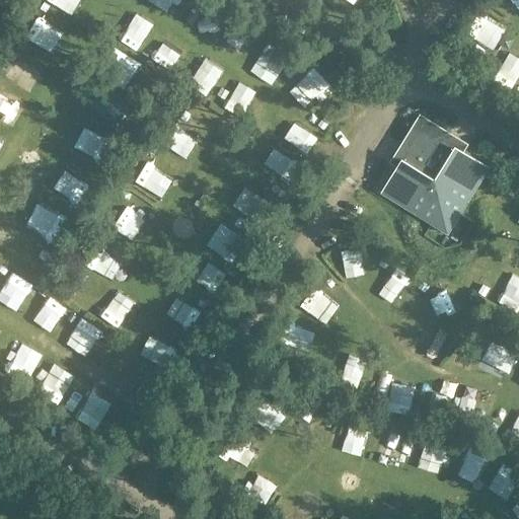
[(251,70),(273,80),(286,52),(264,42),(251,70)]
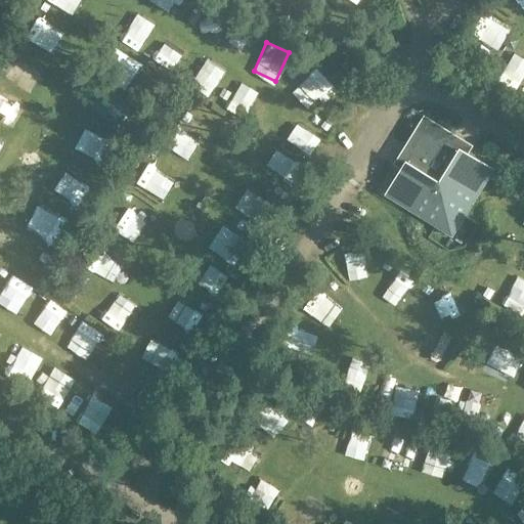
[(0,93),(0,116),(11,102),(0,93)]
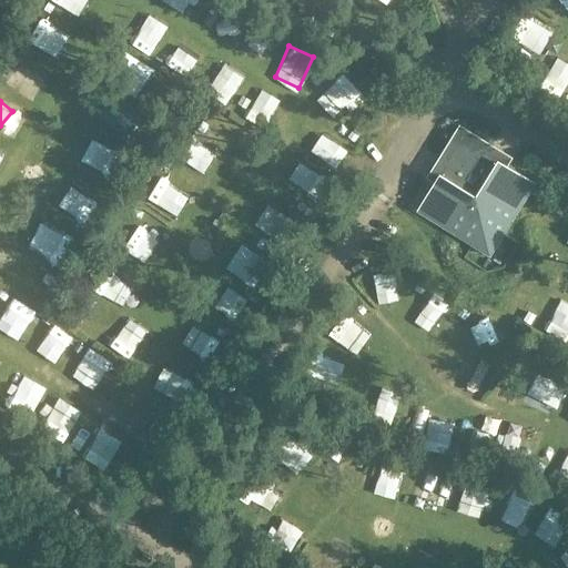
[(180,163),(192,142),(181,135),(169,156),(180,163)]
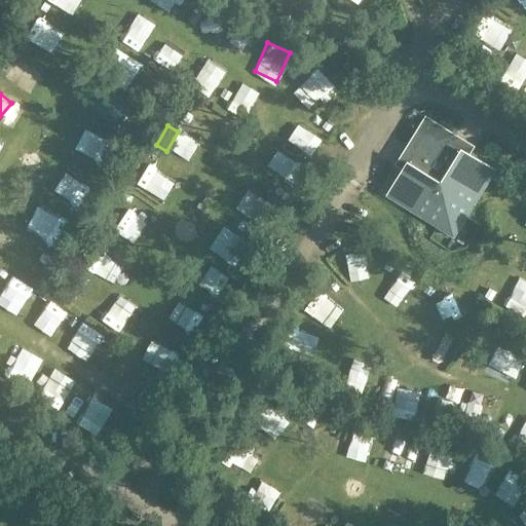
[(456,136),(453,142),(428,126),(414,151),(408,147),(401,159),(409,164),(392,190),(403,197),(399,203),(455,238),(489,183),(483,179),(489,167),(463,152),(468,144),(456,136)]
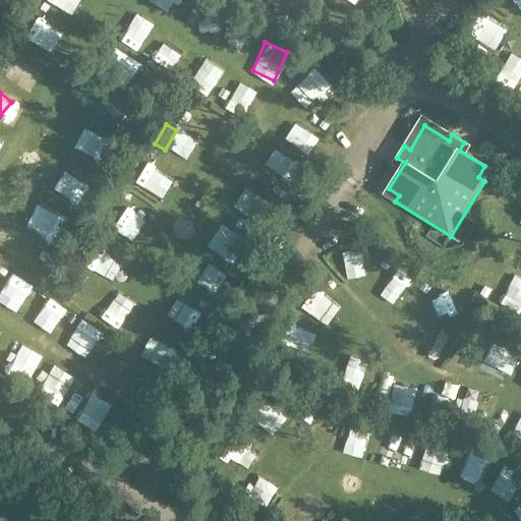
[(73,151),(96,161),(106,140),(84,129),(73,151)]
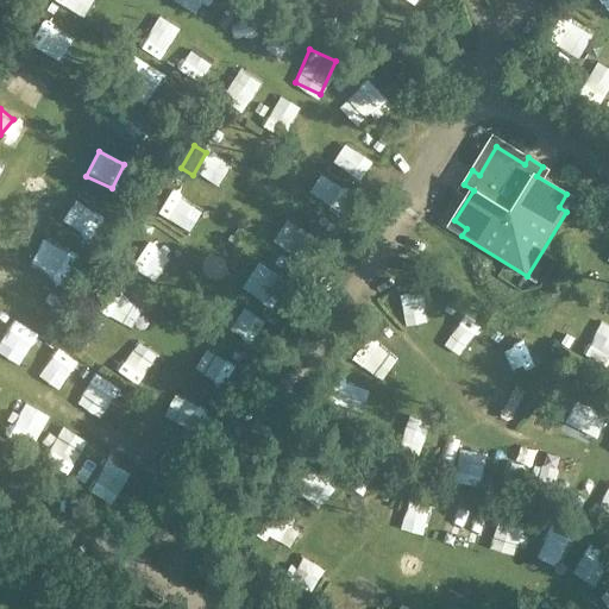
[(211,154),(195,176),(203,182),(219,159),(211,154)]
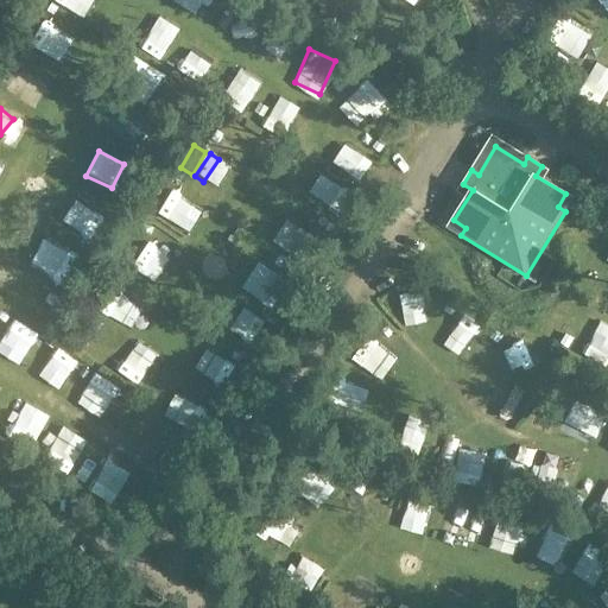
[(164,221),(178,198),(168,190),(152,213),(164,221)]
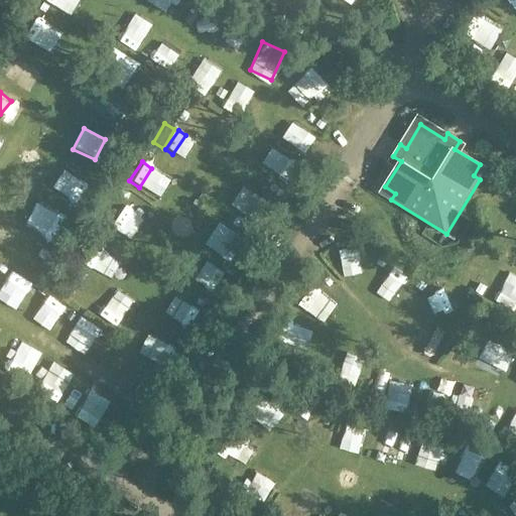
[(68,207),(81,186),(69,179),(56,200),(68,207)]
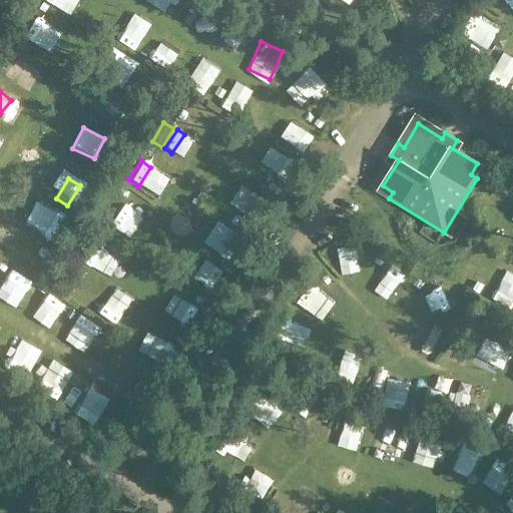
[(47,238),(61,216),(37,200),(22,221),(47,238)]
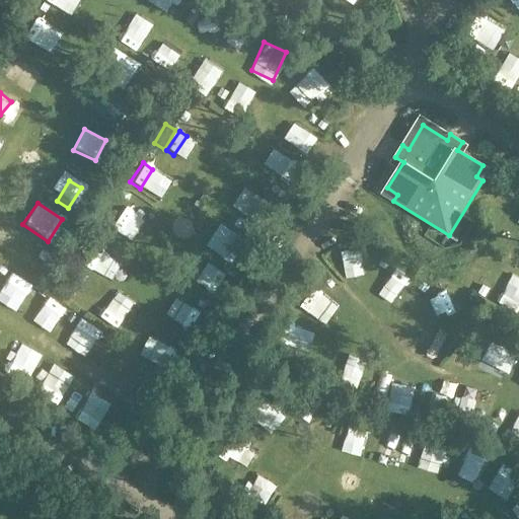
[(108,228),(122,237),(136,216),(123,207),(108,228)]
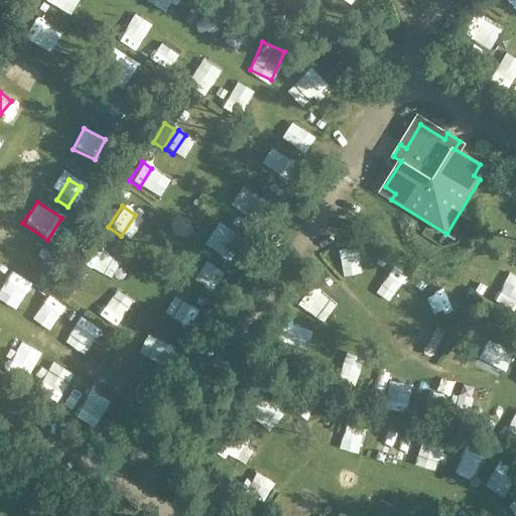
[(0,250),(5,254),(18,232),(0,221),(0,250)]
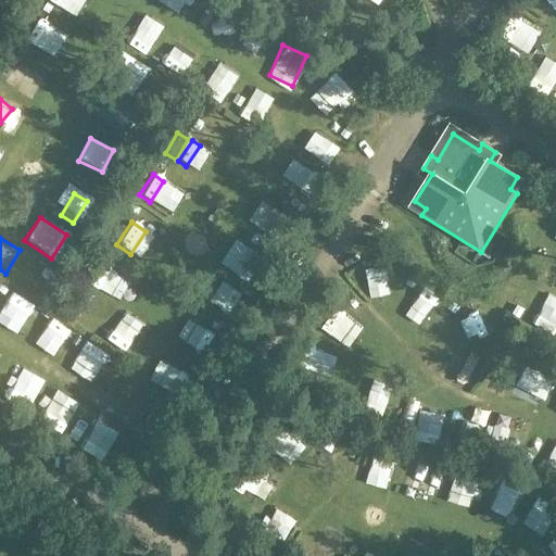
[(371,298),(391,290),(381,263),(361,272),(371,298)]
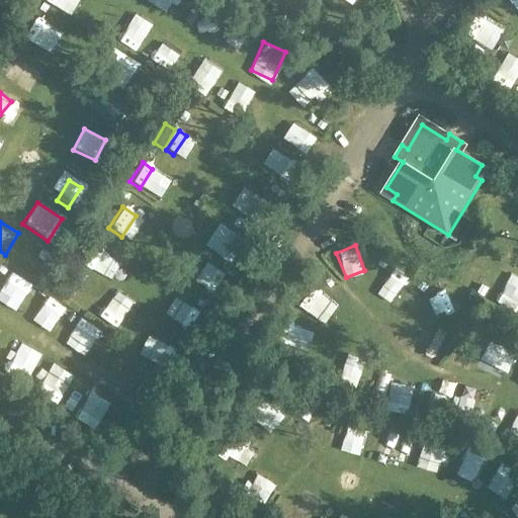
[(82,268),(94,275),(104,257),(92,251),(82,268)]
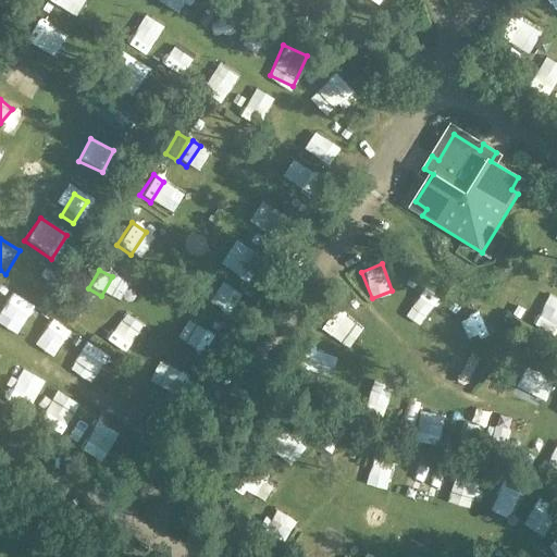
[(210,295),(221,306),(231,296),(220,285),(210,295)]
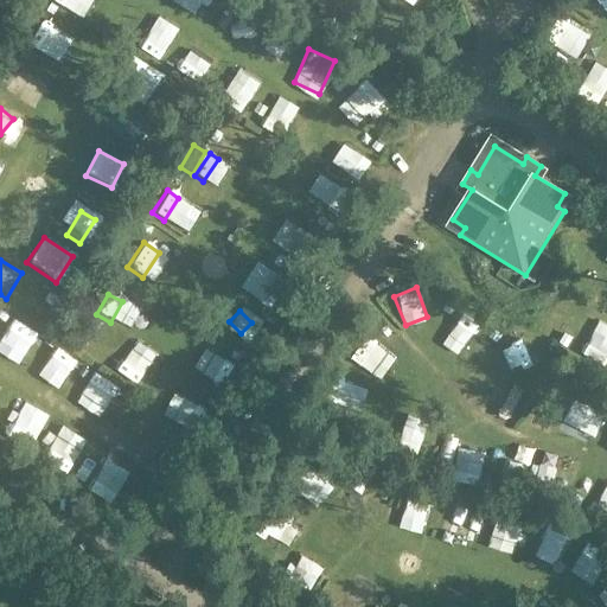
[(0,331),(0,336),(26,351),(37,333),(10,317),(0,331)]
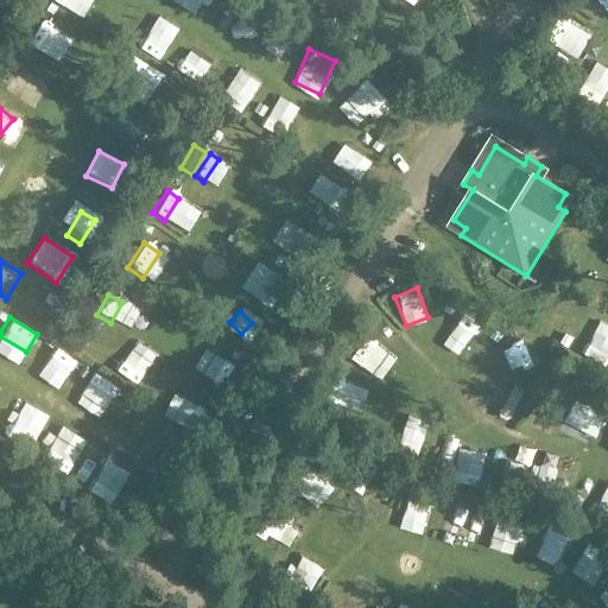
[(470,349),(480,327),(460,317),(449,340),(470,349)]
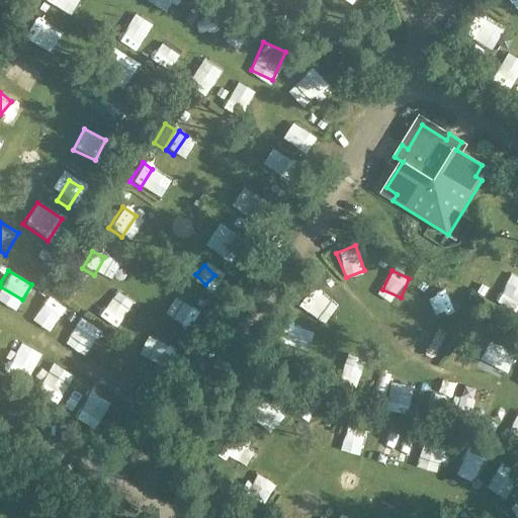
[(310,284),(296,305),(326,322),(338,301),(310,284)]
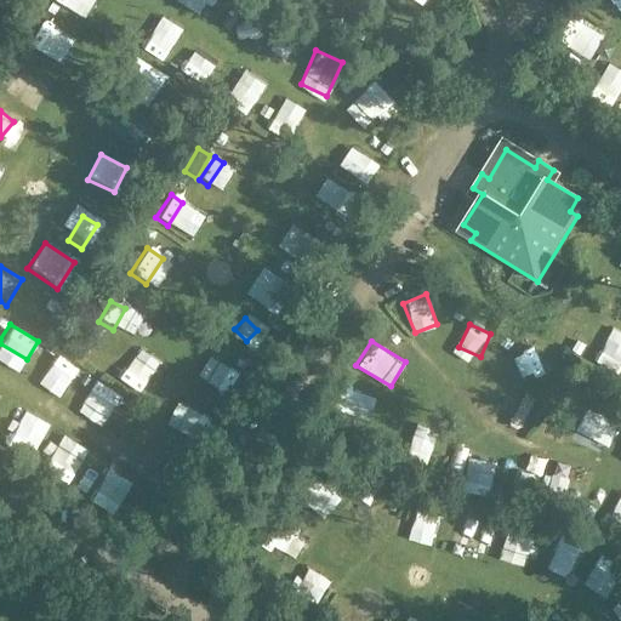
[(486,404),(519,425),(559,363),(527,342),(486,404)]
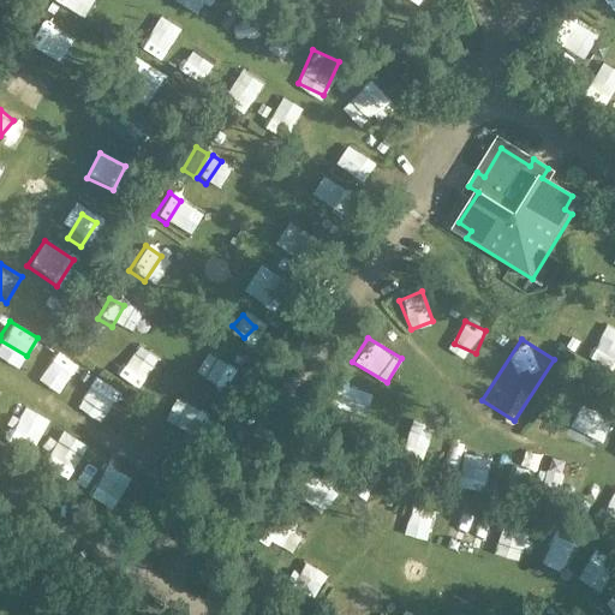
[(43,378),(70,389),(79,365),(53,354),(43,378)]
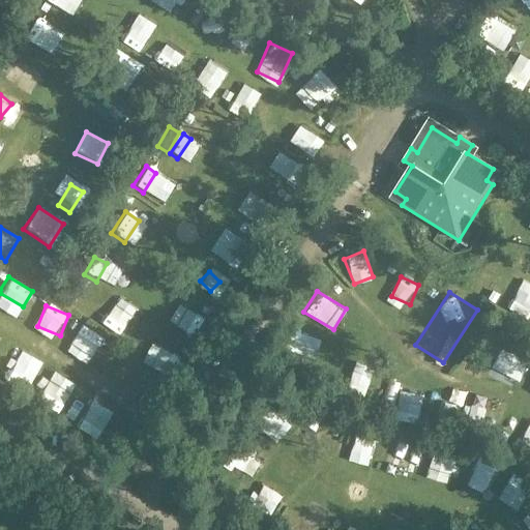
[(94,356),(105,337),(80,325),(70,344),(94,356)]
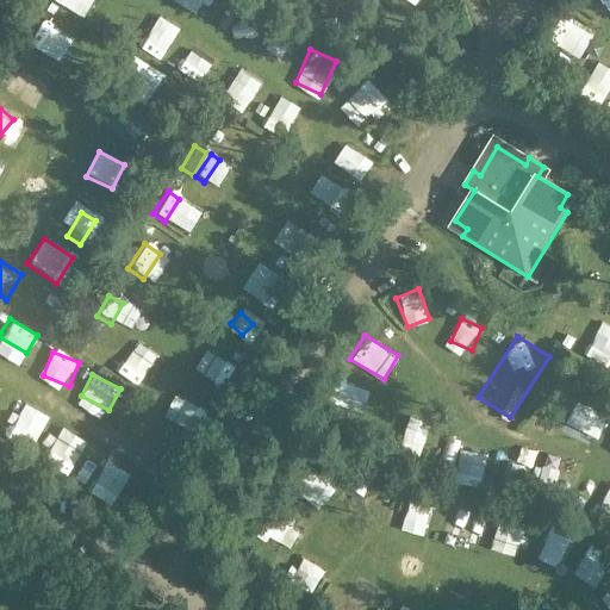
[(565,427),(604,441),(609,423),(609,414),(574,402),(565,427)]
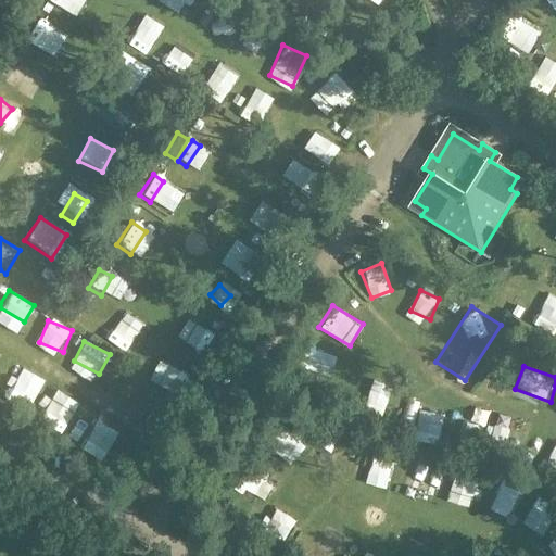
[(26,397),(39,383),(24,369),(11,384),(26,397)]
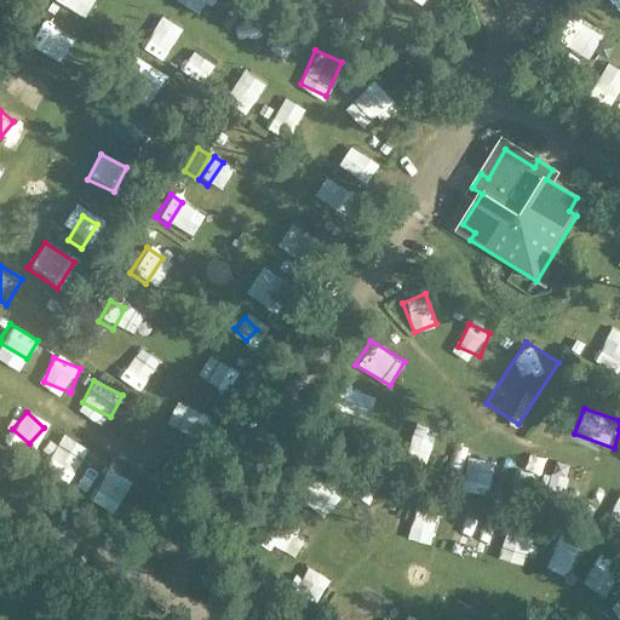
[(73,472),(80,459),(67,451),(58,464),(73,472)]
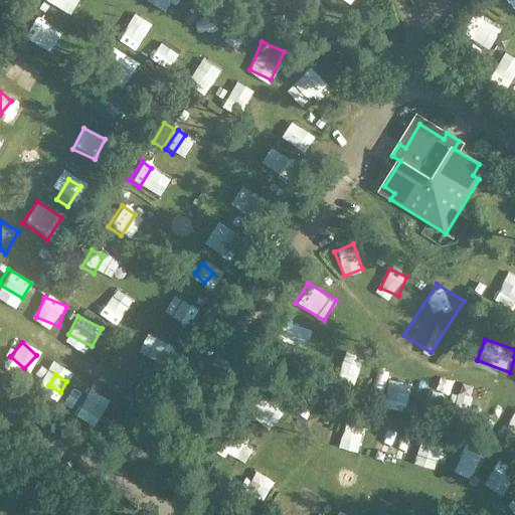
[(381,408),(398,410),(404,378),(387,375),(381,408)]
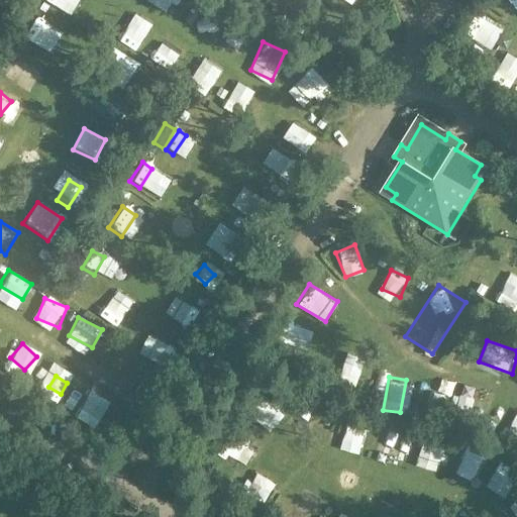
[(261,396),(244,415),(263,430),(279,412),(261,396)]
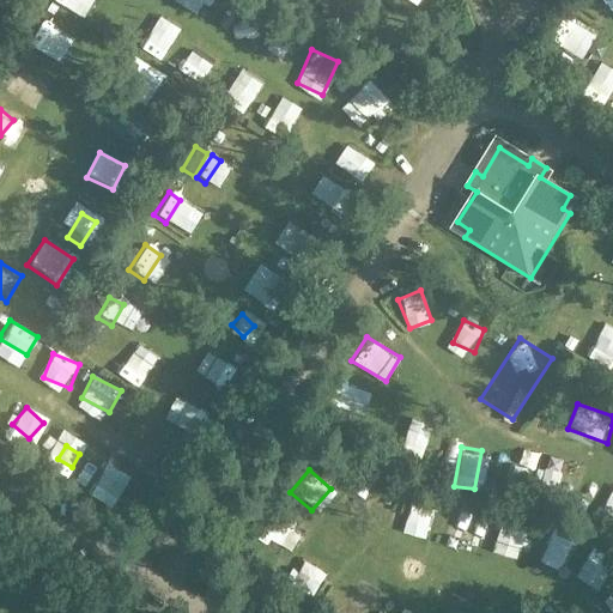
[(432,504),(411,499),(406,523),(428,528),(432,504)]
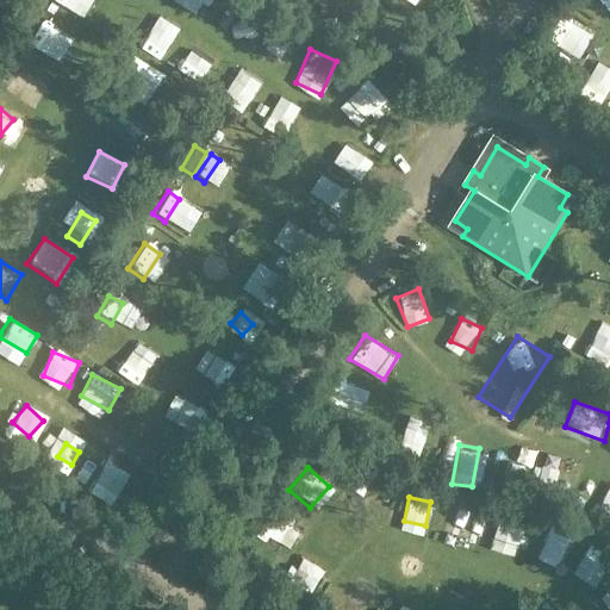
[(449,552),(472,553),(473,510),(449,510),(449,552)]
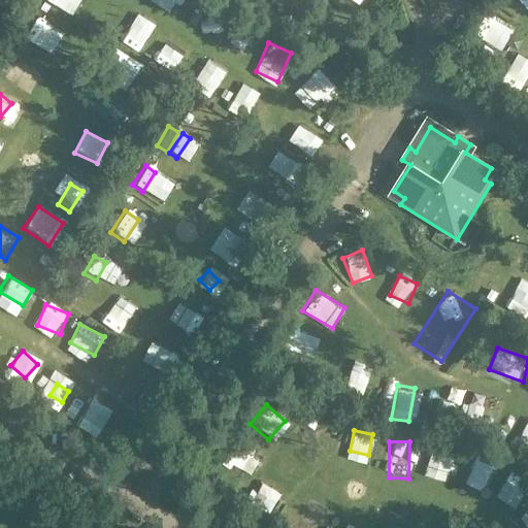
[(220,455),(227,470),(250,460),(241,444),(220,455)]
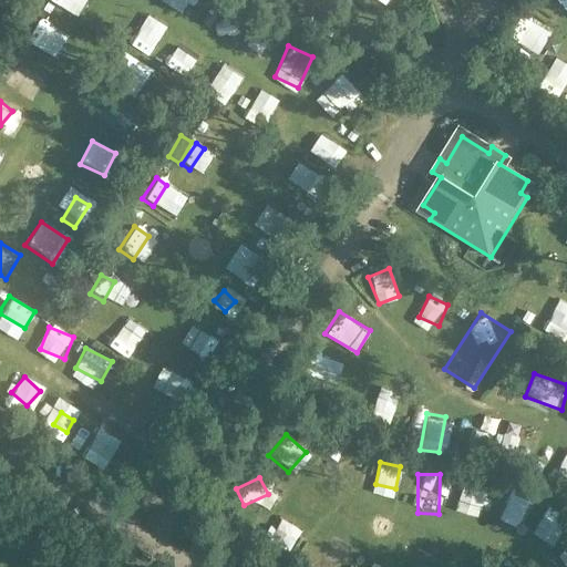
[(463,484),(463,505),(487,504),(486,483),(463,484)]
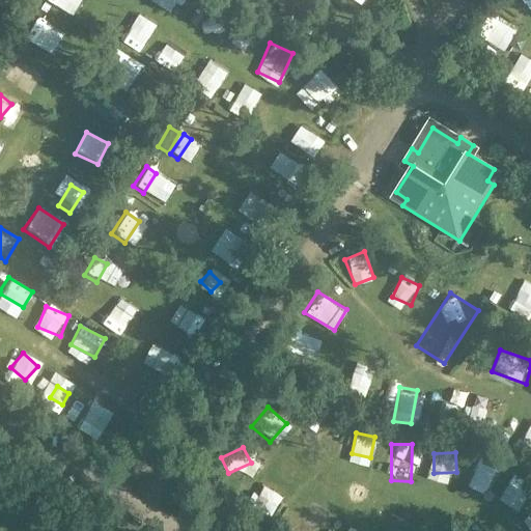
[(474,466),(473,477),(498,481),(500,469),(474,466)]
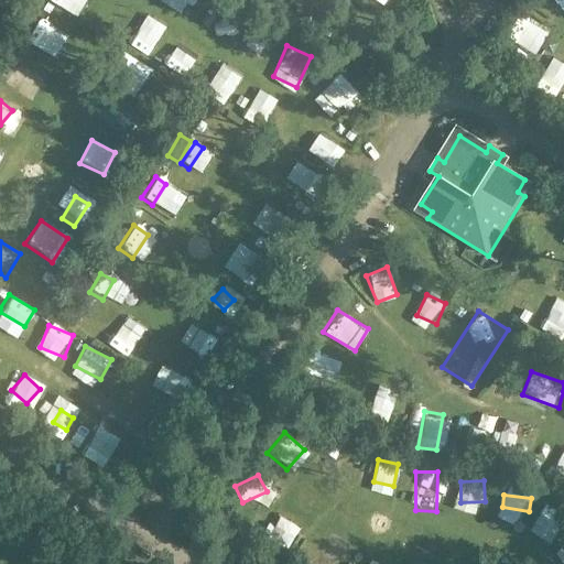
[(537,523),(555,544),(563,537),(563,518),(554,508),(537,523)]
